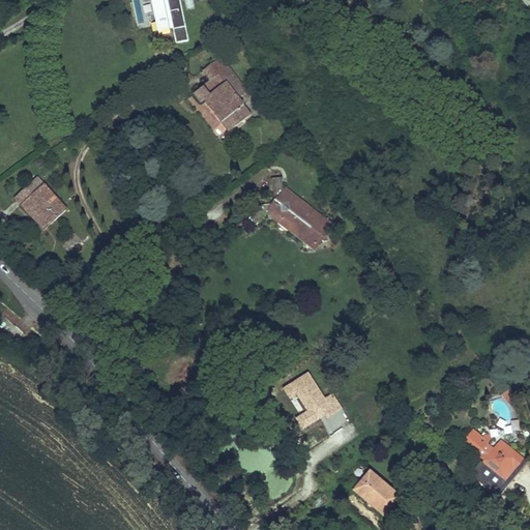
[(176,43),(188,41),(179,0),(151,0),(157,25),(168,23),(168,21),(171,20),(176,43)]
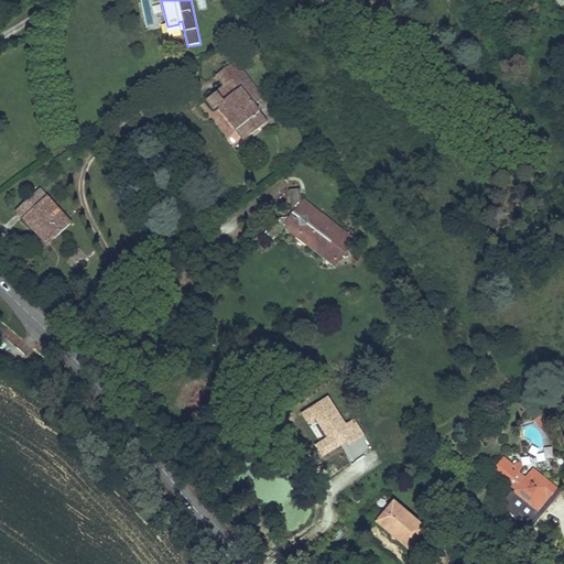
[(179,24),(167,26),(169,34),(181,32),(179,24)]
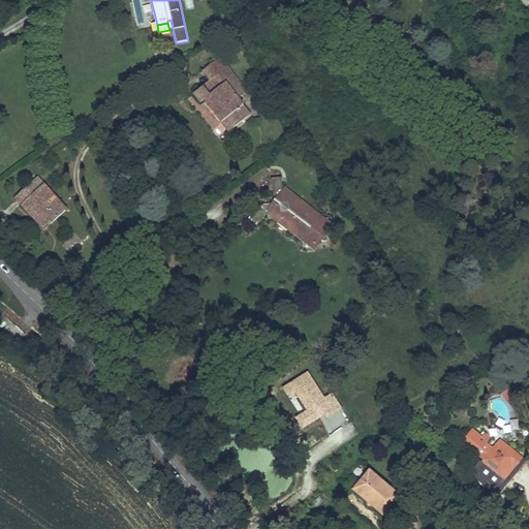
[(205,100),(228,131),(250,115),(238,98),(246,91),(220,57),(207,67),(215,78),(211,81),(193,94),(200,103),(205,100)]
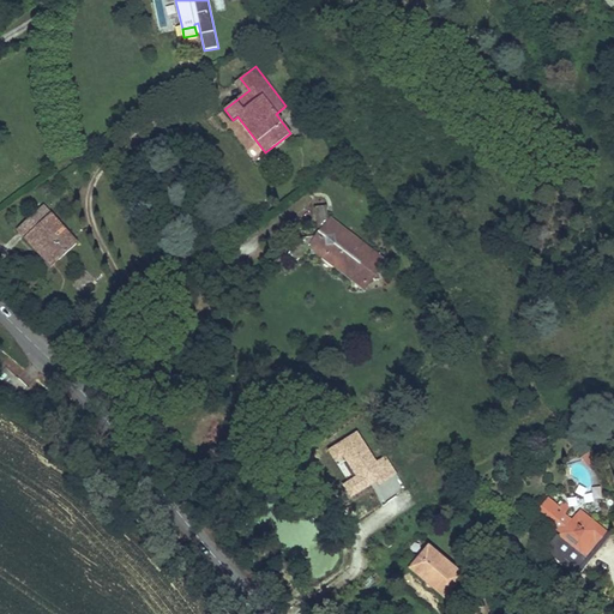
[(250,90),(240,78),(235,82),(245,94),(250,90)]
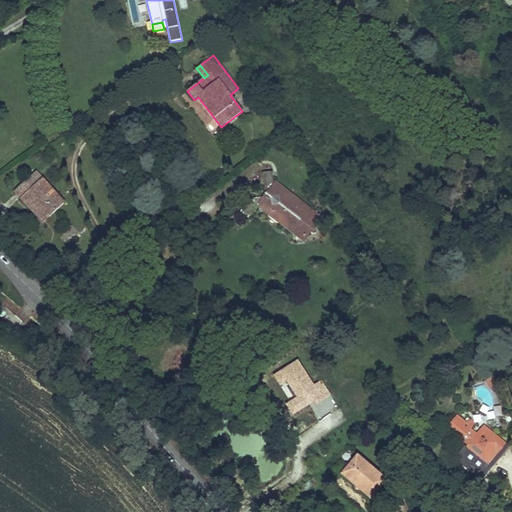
[(47,219),(64,203),(35,172),(15,191),(32,210),(36,207),(47,219)]
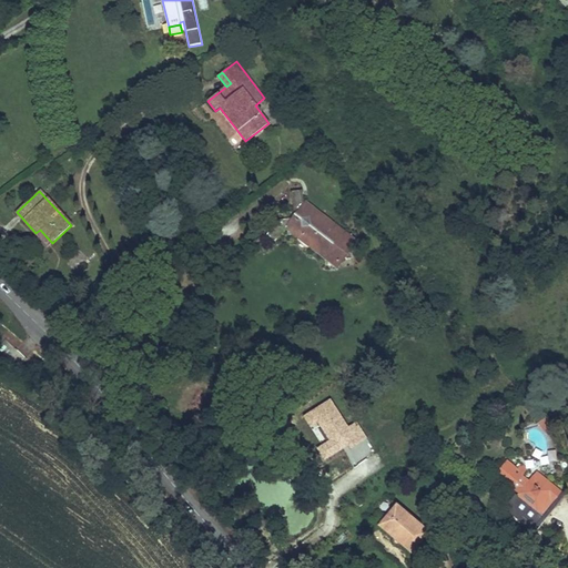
[(302,191),(292,192),(294,212),(298,211),(300,219),(274,222),(274,225),(271,225),(271,230),(269,233),(266,235),(275,242),(287,225),(288,235),(297,234),(303,233),(311,239),(312,244),(312,246),(320,250),(326,249),(327,264),(331,264),(341,262),(341,260),(345,259),(351,259),(350,247),(354,246),(352,234),(341,235),(340,230),(335,231),(334,226),(326,221),(324,225),(320,221),(318,214),(311,215),(304,210),(303,203),(302,191)]
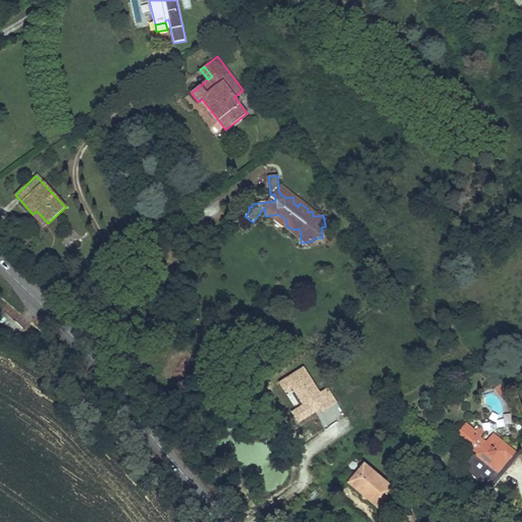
[(293,197),(278,187),(279,193),(285,198),(293,197)]
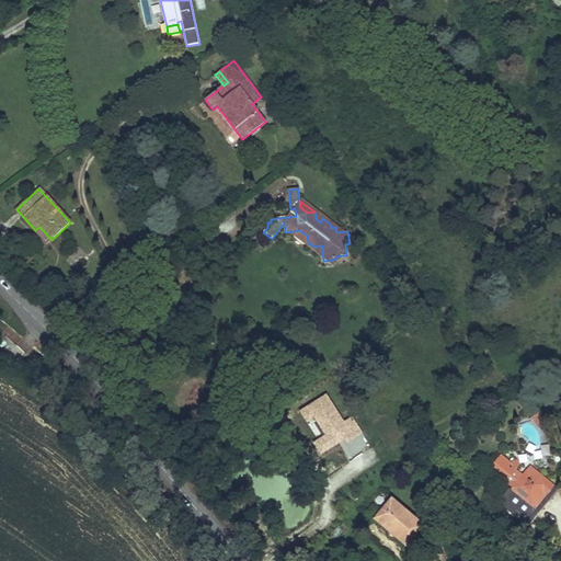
[(35,230),(47,243),(52,240),(39,227),(35,230)]
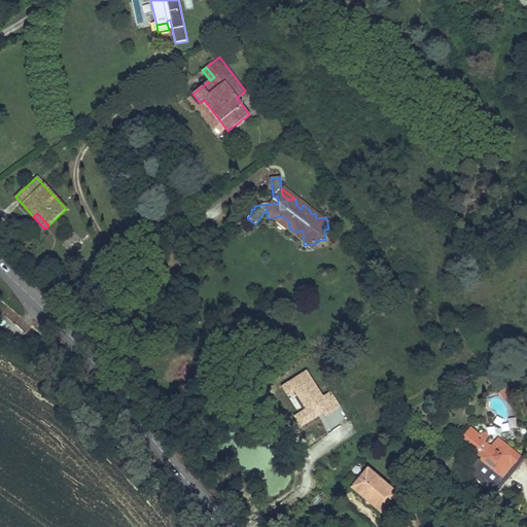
[(281,216),(276,217),(289,226),(288,221),(281,216)]
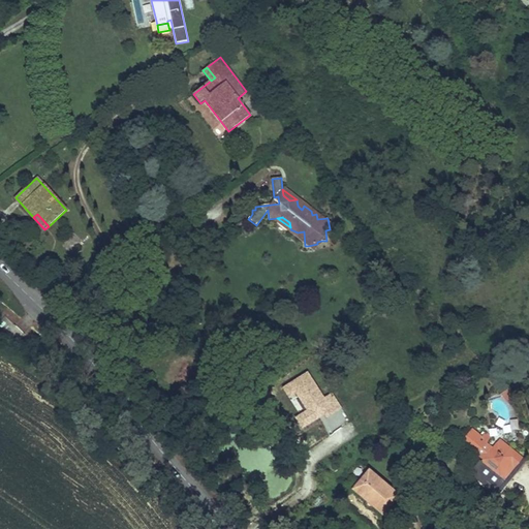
[(314,251),(321,241),(317,242),(317,244),(308,246),(314,251)]
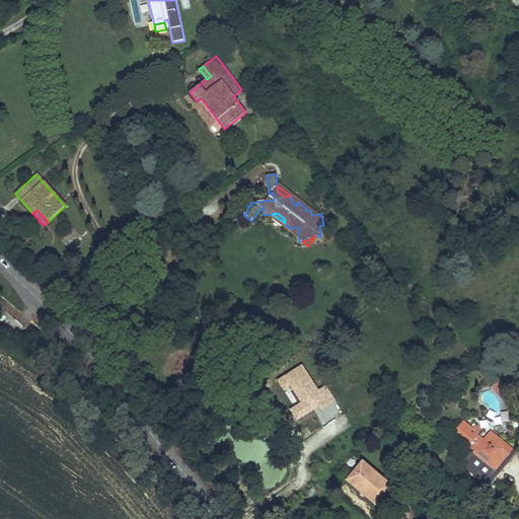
[(502,390),(498,383),(493,386),(498,393),(502,390)]
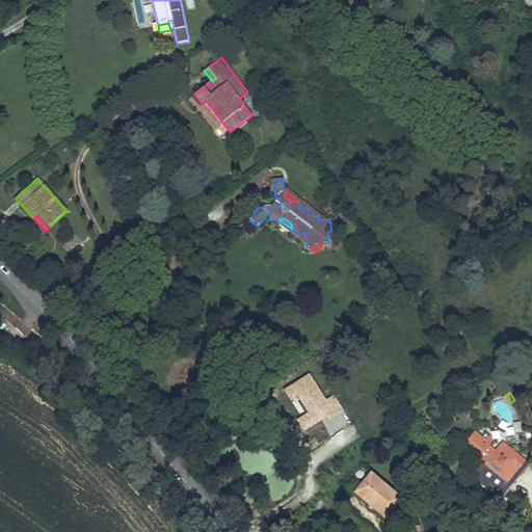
[(499,496),(528,461),(517,456),(502,444),(496,452),(488,446),(494,440),(486,433),(481,439),(475,433),(466,446),(472,451),(471,452),(478,458),(479,455),(487,461),(478,473),(479,480),(499,496)]
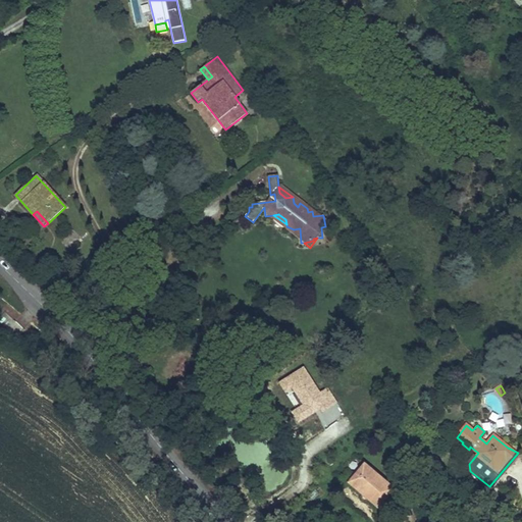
[(364,464),(348,483),(377,509),(385,499),(397,508),(408,496),(397,485),(394,489),(364,464)]
